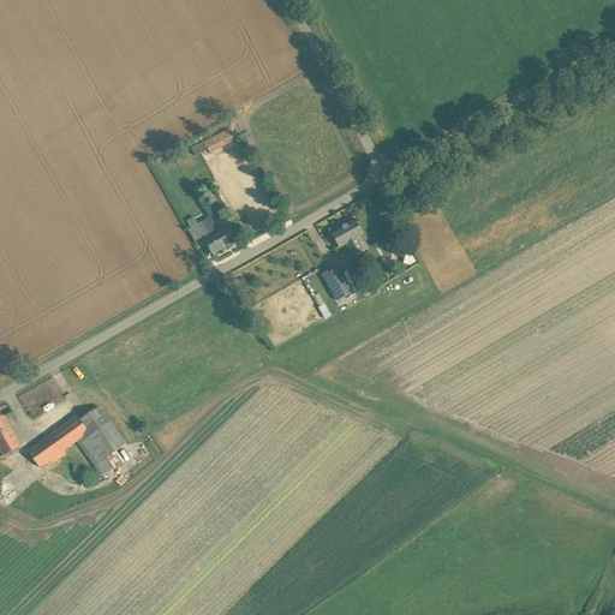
[(195,145),(199,154),(207,149),(210,155),(236,141),(228,127),(195,145)]
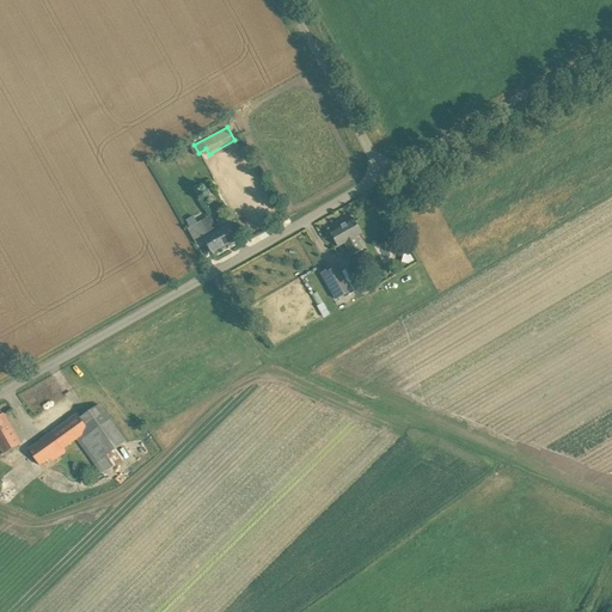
[(338,246),(348,240),(354,251),(362,246),(356,236),(362,233),(354,219),(331,232),(338,246)]
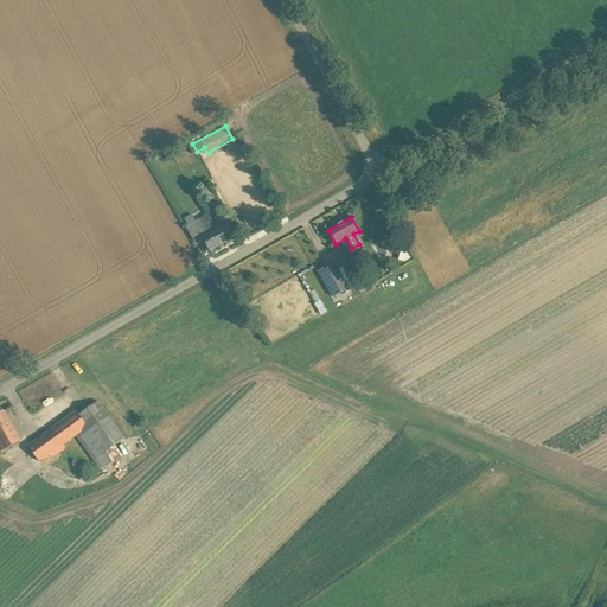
[(195,242),(203,238),(210,251),(235,237),(227,224),(208,234),(200,219),(186,228),(195,242)]
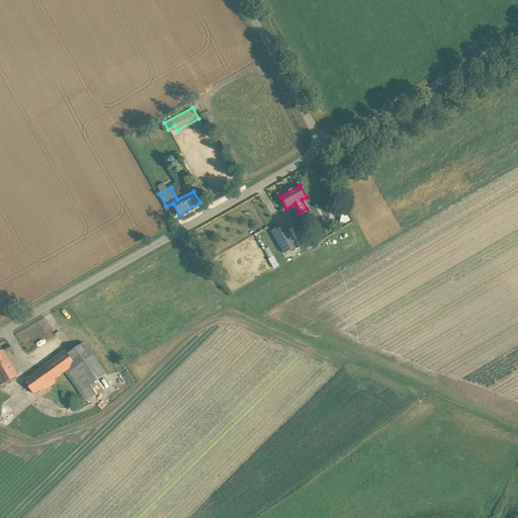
[(351,220),(347,216),(341,214),(340,223),(346,224),(351,220)]
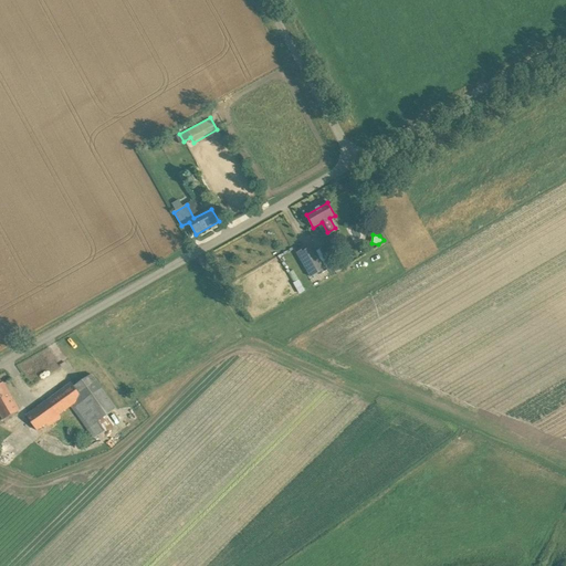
[(322,260),(326,258),(321,248),(316,251),(313,245),(302,252),(301,251),(296,253),(311,278),(322,271),(323,272),(327,270),(322,260)]
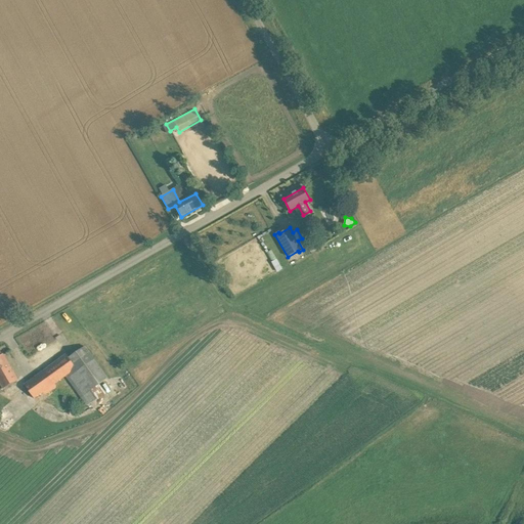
[(267,253),(272,262),(276,260),(277,259),(278,258),(274,249),(267,253)]
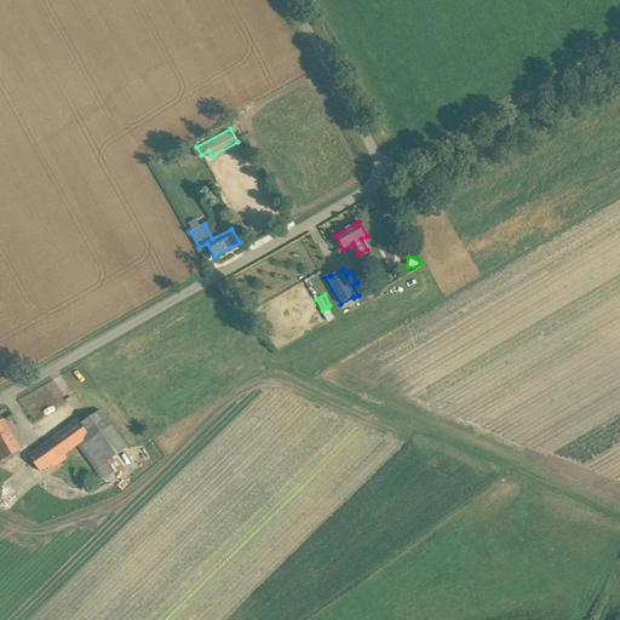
[(28,457),(35,466),(40,472),(50,465),(52,468),(67,458),(64,454),(78,446),(103,481),(130,461),(122,451),(127,448),(101,409),(81,424),(79,420),(28,457)]
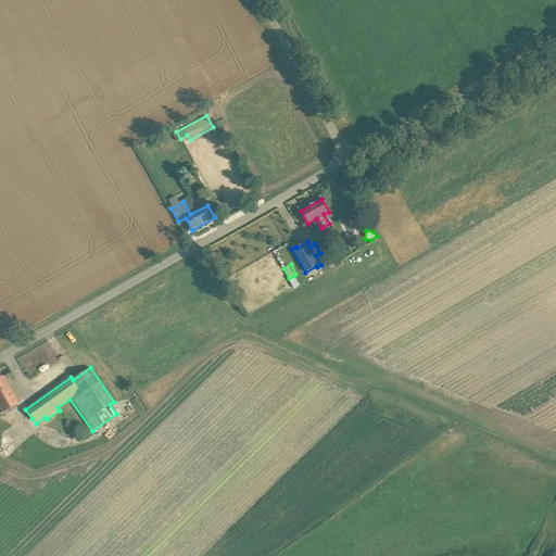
[(0,377),(0,406),(3,412),(19,403),(3,376),(0,377)]
